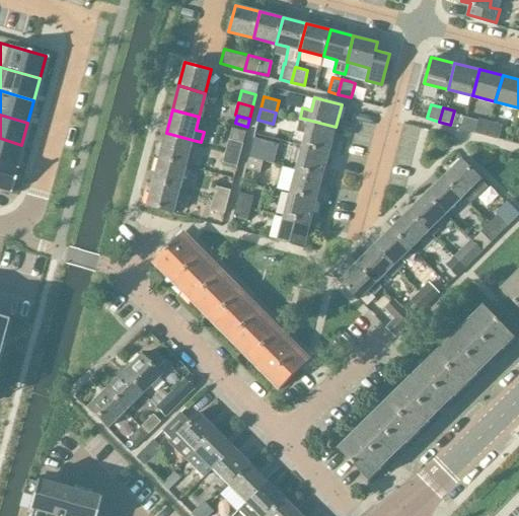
[(478,117),(474,131),(487,134),(491,120),(478,117)]
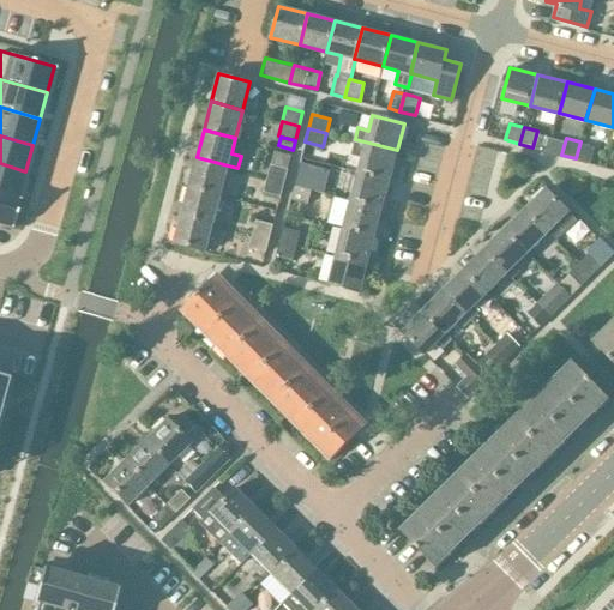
[(361,156),(357,170),(390,179),(397,150),(355,139),(351,153),(361,156)]
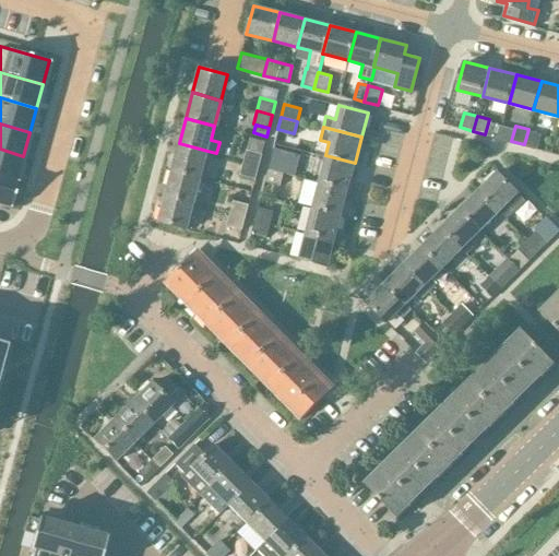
[(528,129),(524,144),(537,149),(540,132),(528,129)]
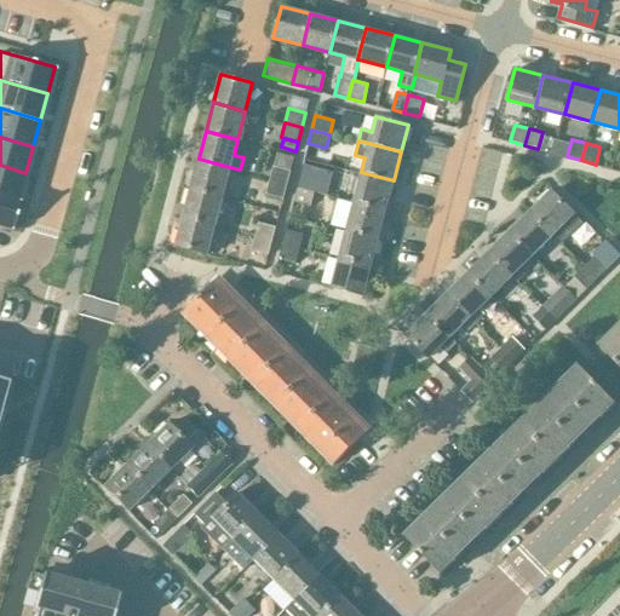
[(199,159),(190,186),(223,196),(230,167),(199,159)]
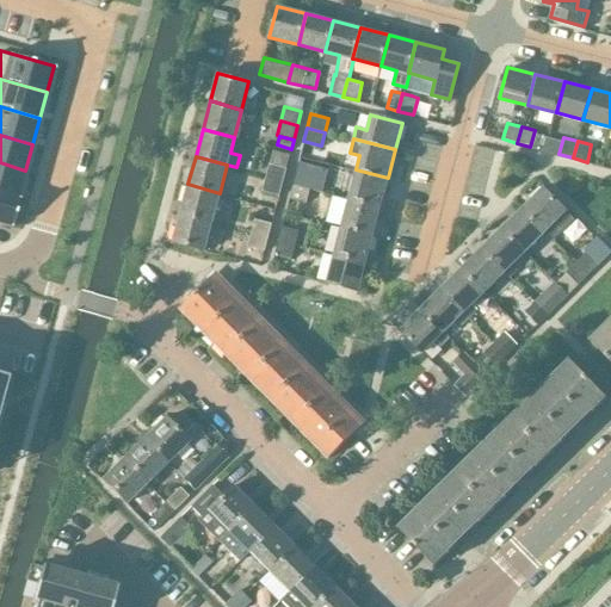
[(297,161),(292,179),(310,184),(315,166),(315,163),(298,159),(297,161)]
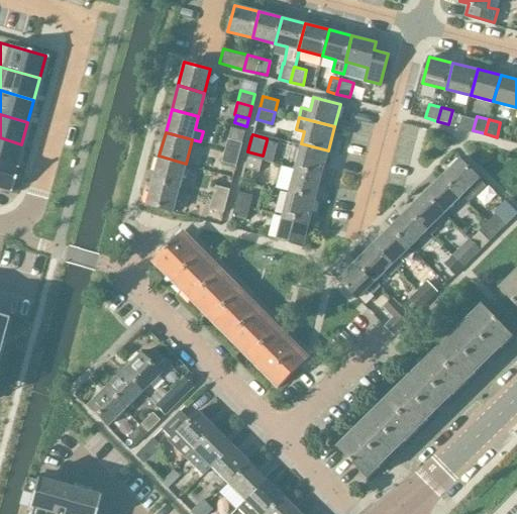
[(0,137),(0,162),(15,166),(21,144),(0,137)]
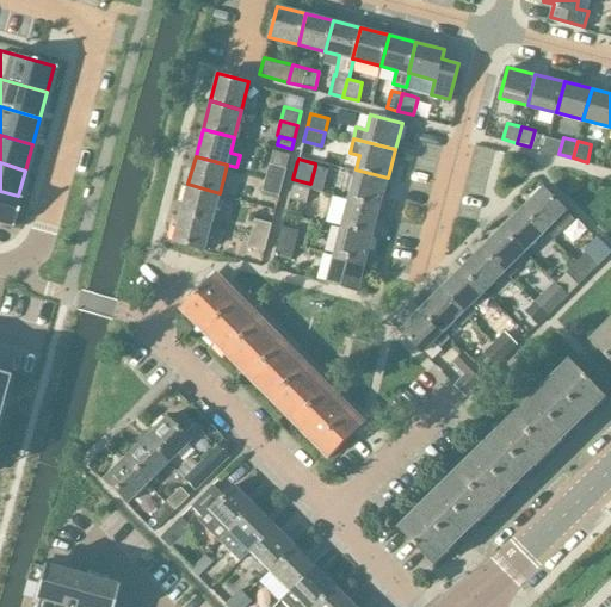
[(269,162),(265,175),(283,180),(287,167),(269,162)]
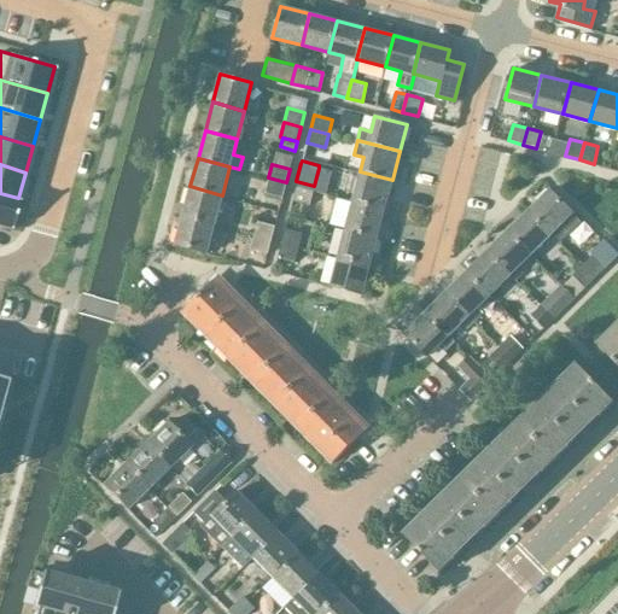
[(360,171),(353,199),(385,208),(392,180),(360,171)]
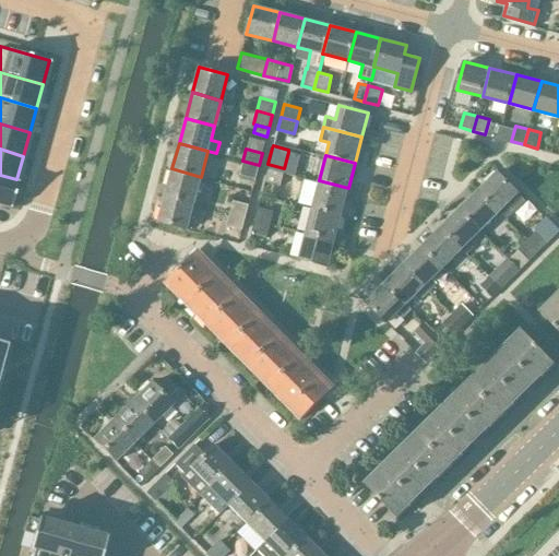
[(240,174),(256,177),(259,165),(242,161),(240,174)]
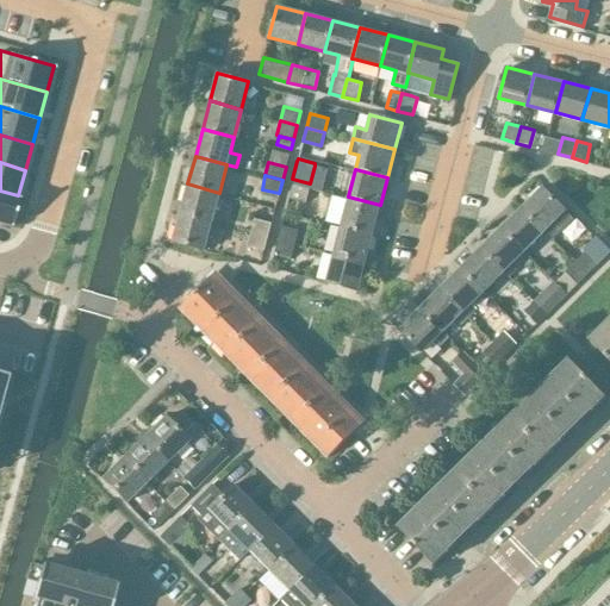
[(292,179),(287,197),(306,201),(310,183),(292,179)]
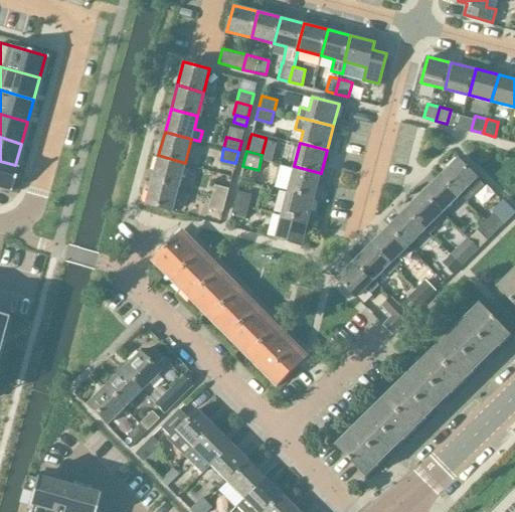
[(158,155),(152,179),(178,186),(185,163),(158,155)]
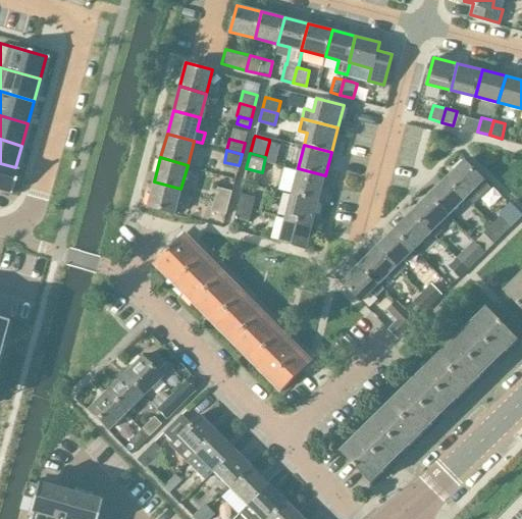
[(446,177),(465,197),(466,196),(473,204),(491,186),(484,178),(483,179),(463,159),(446,177)]
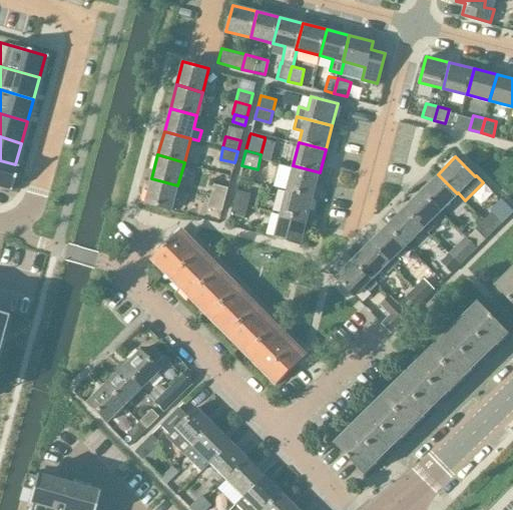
[(0,187),(9,190),(16,165),(15,164),(0,160),(0,187)]
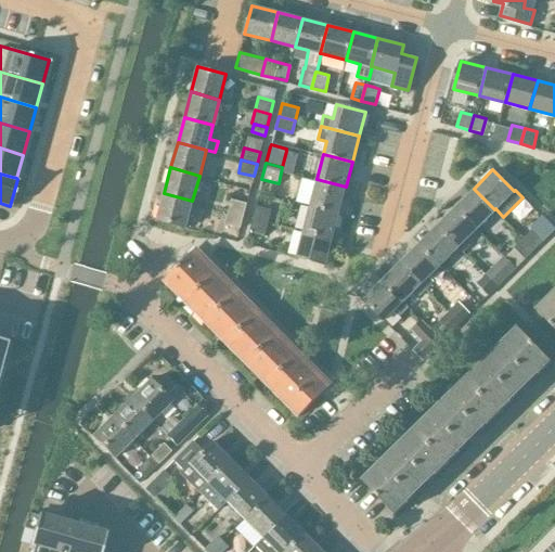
[(317,179),(310,204),(338,213),(346,187),(317,179)]
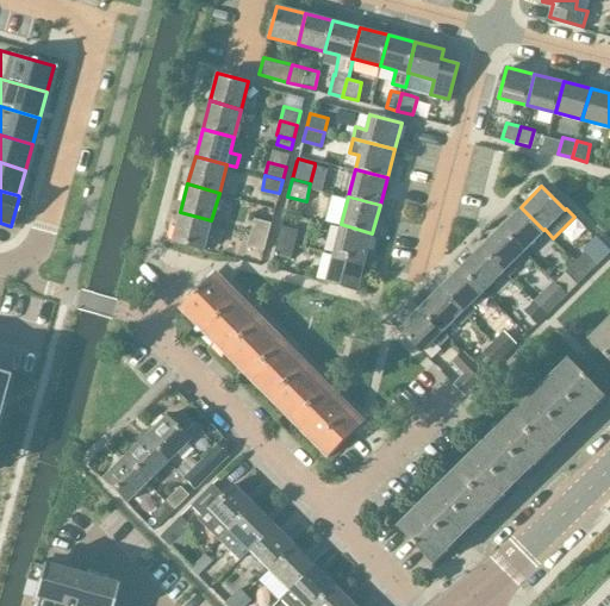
[(502,226),(524,250),(543,230),(521,207),(502,226)]
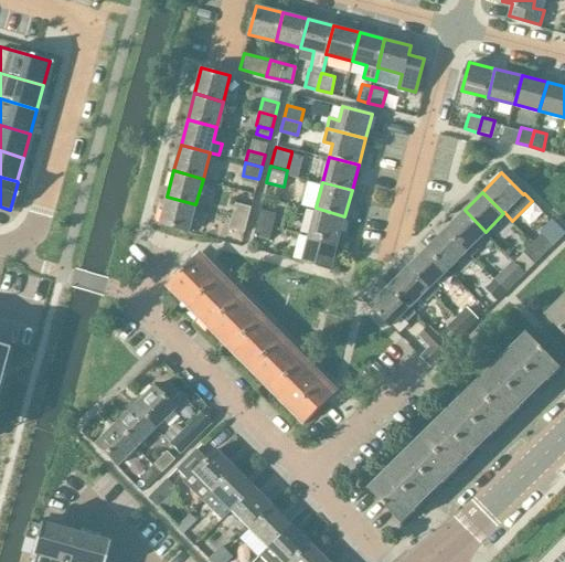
[(167,197),(160,222),(189,230),(195,204),(167,197)]
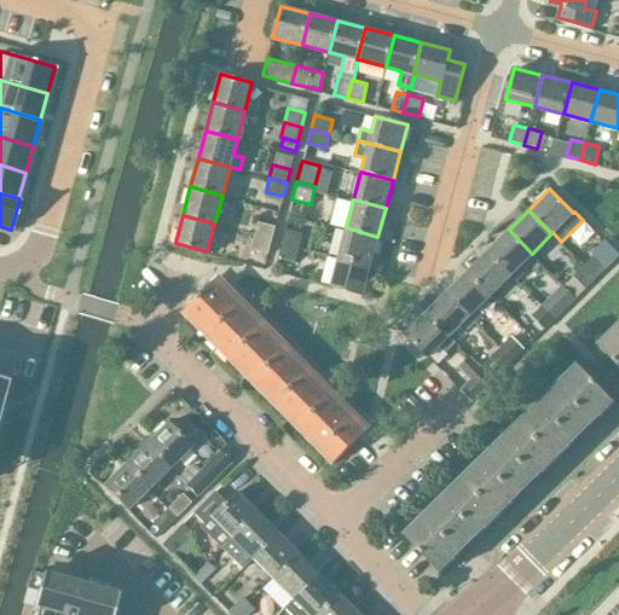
[(258,220),(254,233),(272,238),(276,225),(258,220)]
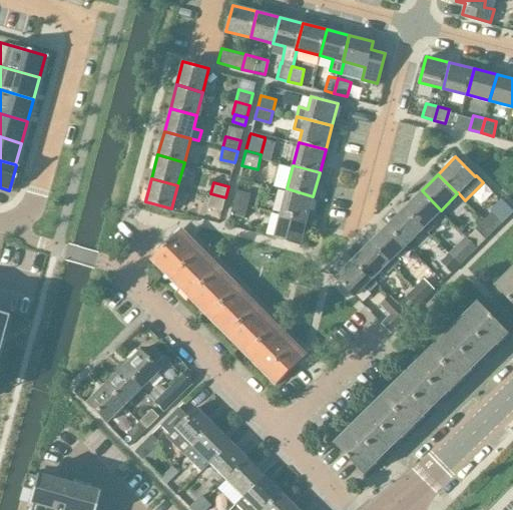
[(235,188),(232,200),(247,204),(250,192),(235,188)]
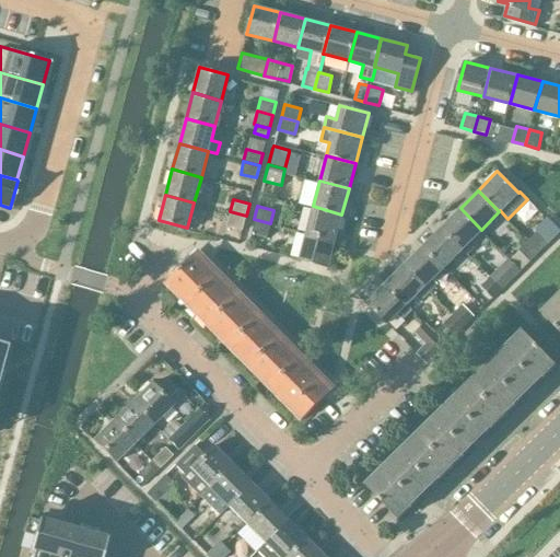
[(313,206),(306,232),(335,240),(341,215),(313,206)]
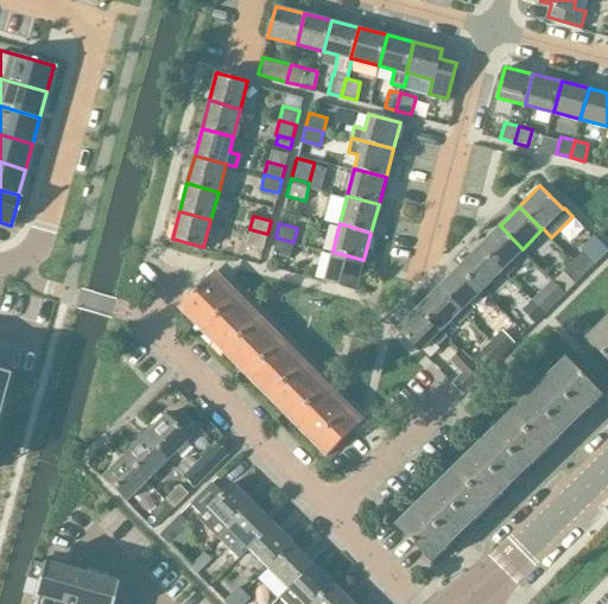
[(480,246),(502,269),(523,249),(500,226),(480,246)]
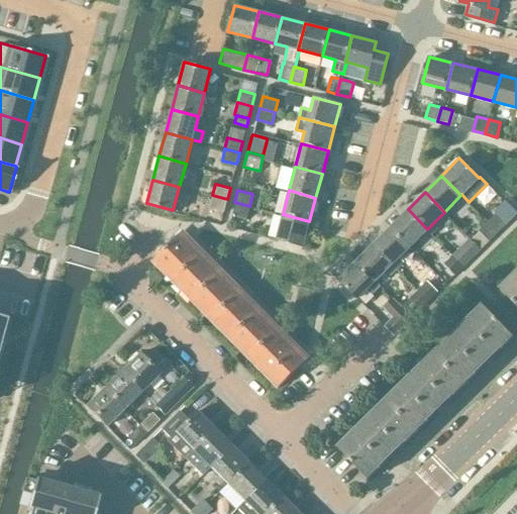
[(209,207),(224,211),(227,199),(212,195),(209,207)]
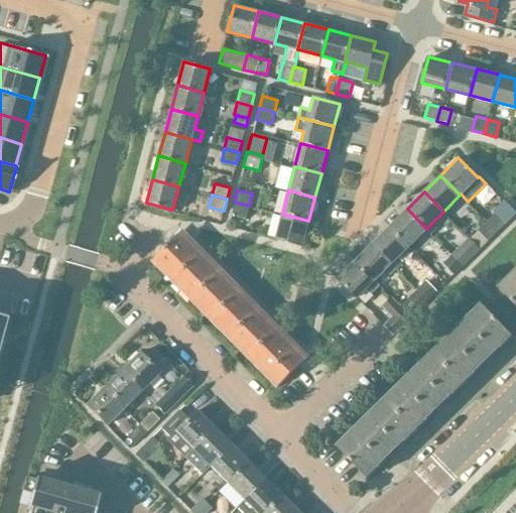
[(502,201),(493,209),(495,211),(506,222),(514,214),(511,210),(502,201)]
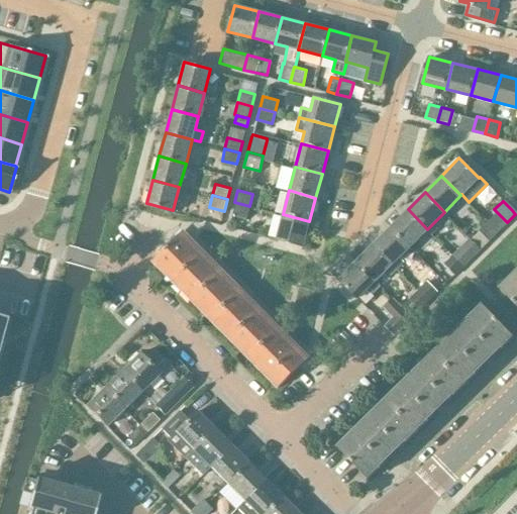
[(234,202),(231,213),(247,217),(249,206),(234,202)]
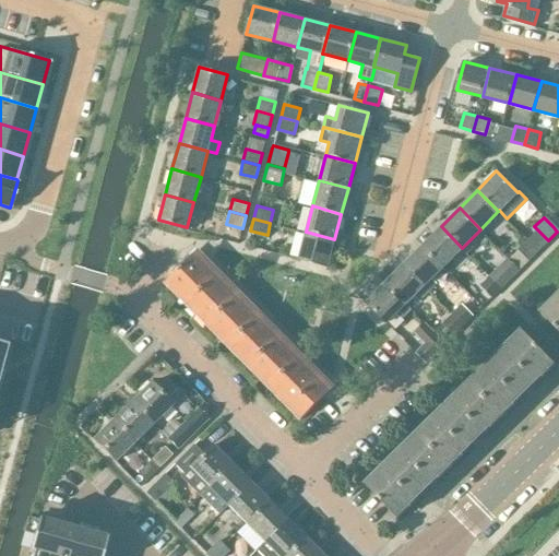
[(421,246),(442,267),(462,248),(441,226),(421,246)]
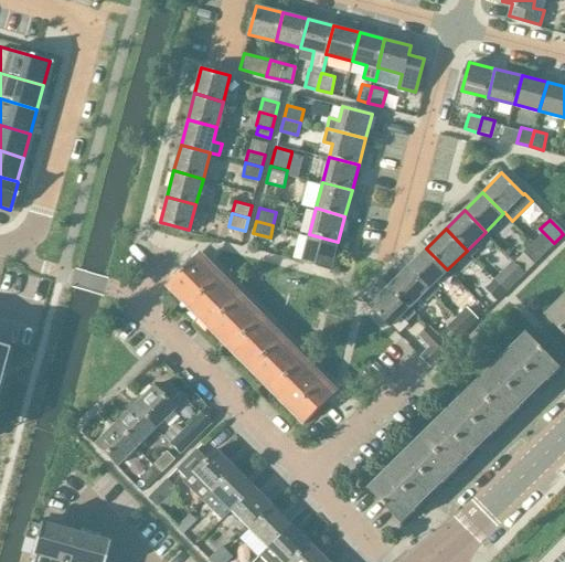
[(331,267),(338,242),(309,234),(302,260),(331,267)]
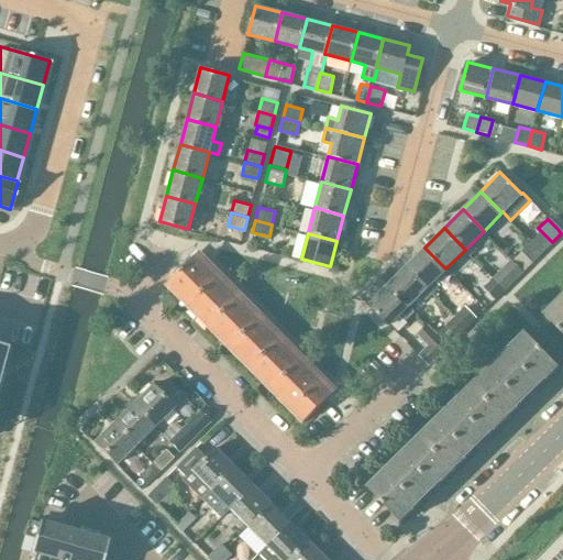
[(521,250),(533,261),(541,252),(530,241),(521,250)]
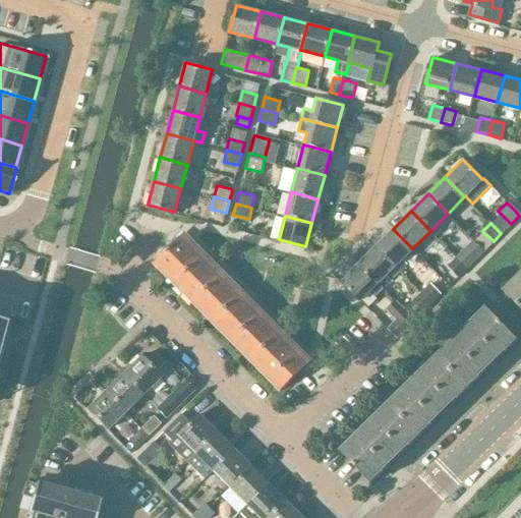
[(375,246),(400,270),(407,263),(403,259),(412,248),(393,229),(375,246)]
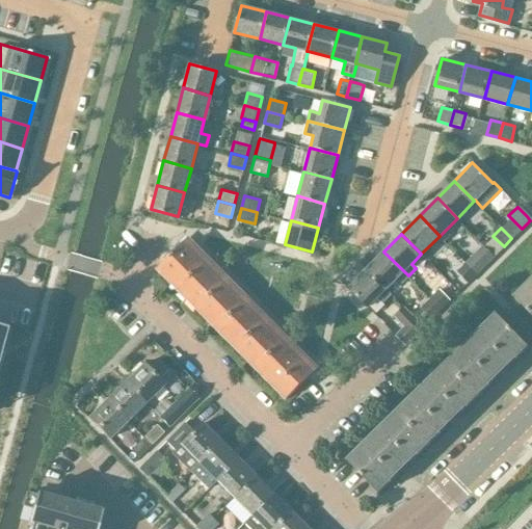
[(184,242),(158,268),(157,268),(179,290),(206,263),(184,242)]
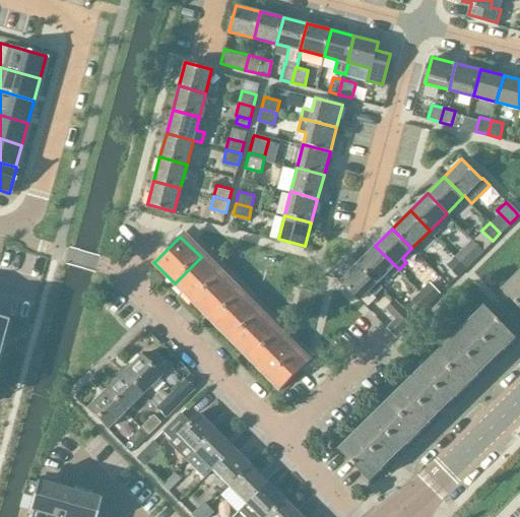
[(473,239),(469,243),(479,253),(482,250),(483,249),(480,246),(473,239)]
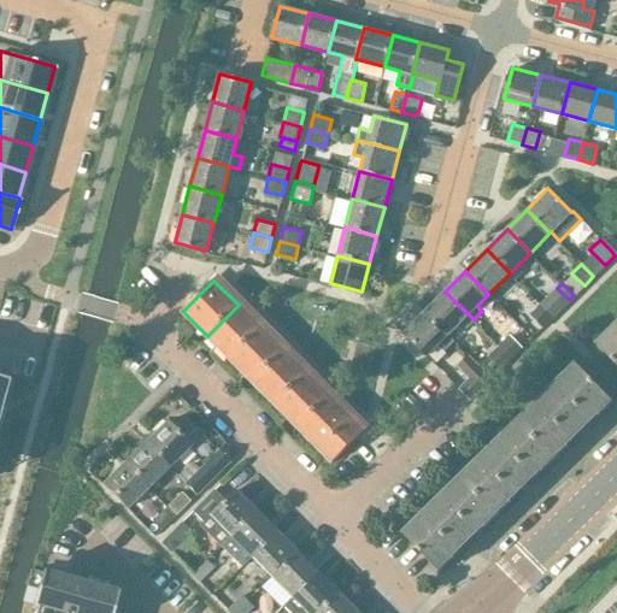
[(448,335),(448,334),(460,322),(465,326),(474,319),(445,292),(424,312),(448,335)]
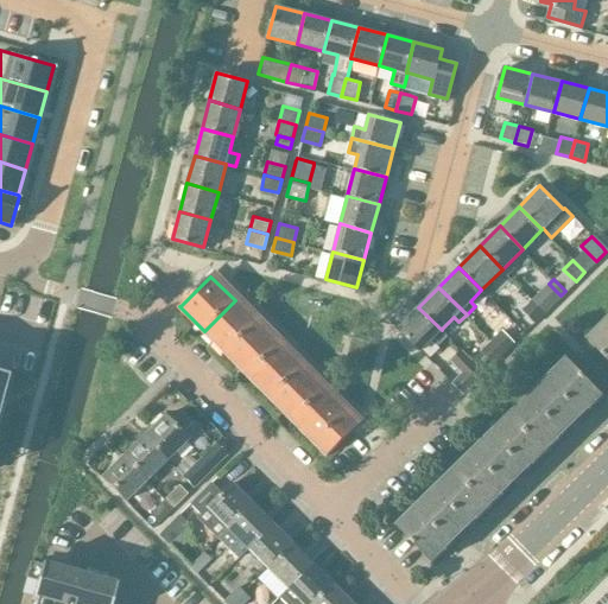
[(544,288),(532,299),(544,312),(556,300),(544,288)]
